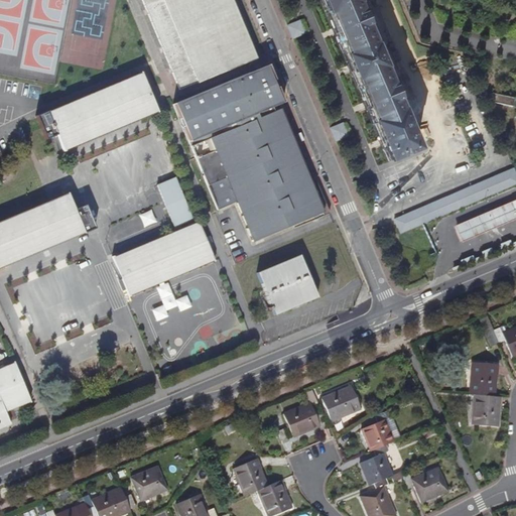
[(254,58),(230,0),(141,0),(178,90),(254,58)]
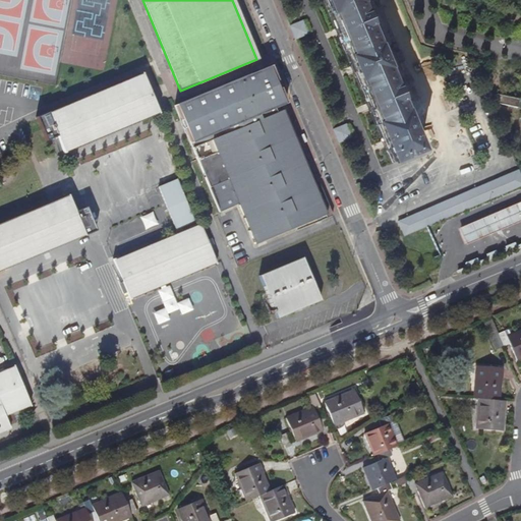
[(416,154),(352,0),(325,0),(393,164),(416,154)]
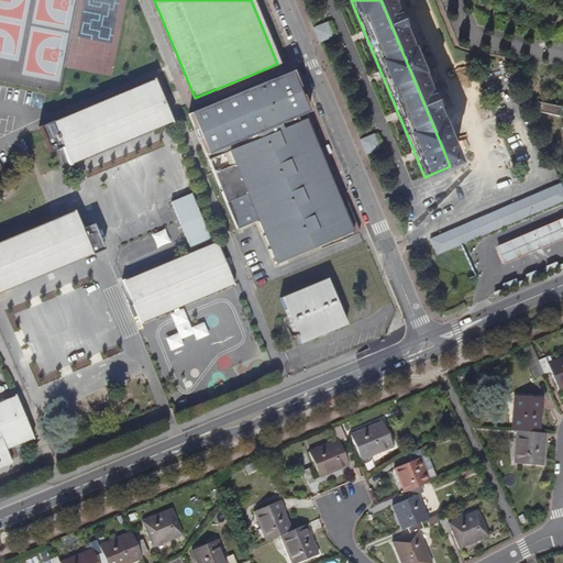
[(333,37),(328,24),(315,30),(320,44),(333,37)]
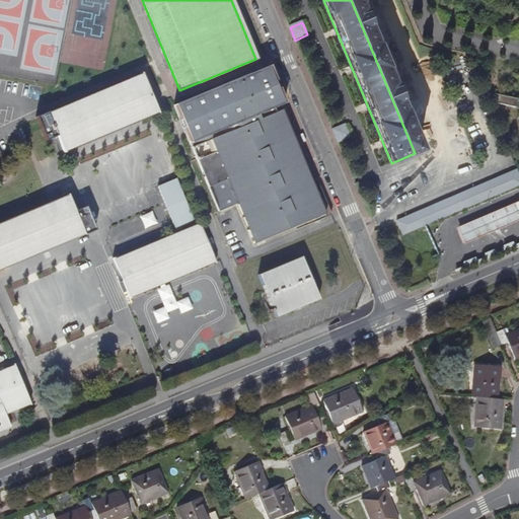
[(328,215),(268,66),(173,104),(217,211),(235,203),(251,243),(316,216),(317,220),(328,215)]
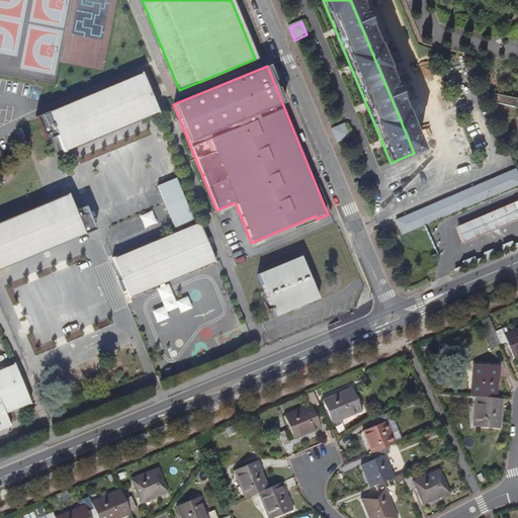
[(64,153),(158,114),(142,73),(48,111),(64,153)]
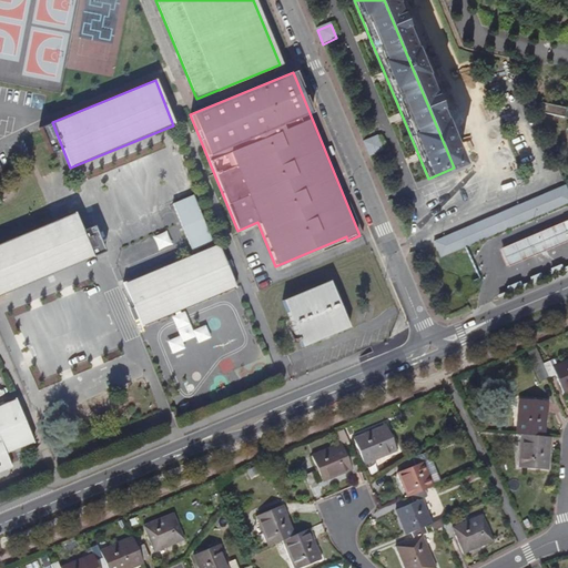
[(566,114),(567,108),(567,103),(544,98),(540,108),(566,114)]
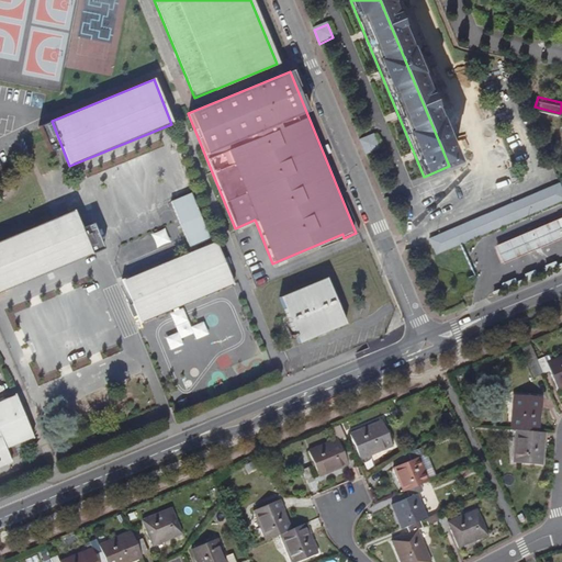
[(379,148),(373,135),(360,141),(366,154),(379,148)]
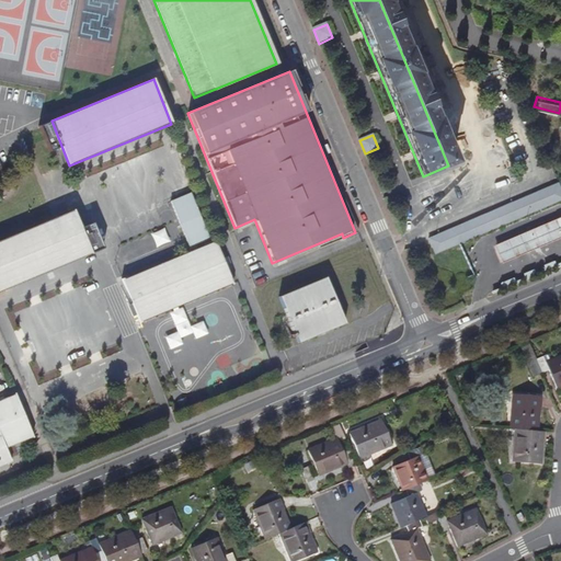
[(461,238),(560,195),(560,186),(558,178),(427,233),(434,249),(461,238)]
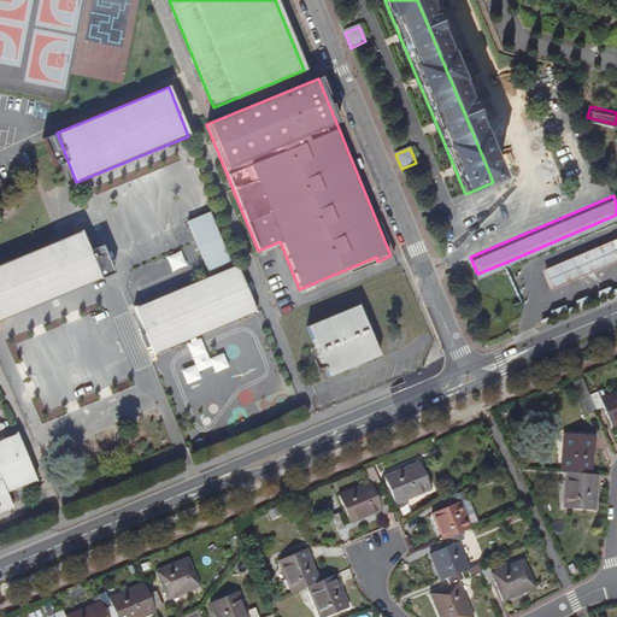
[(200,336),(257,313),(247,291),(253,288),(251,280),(244,283),(236,263),(215,271),(213,266),(229,260),(209,210),(186,218),(209,275),(135,304),(154,354),(186,342),(200,336)]
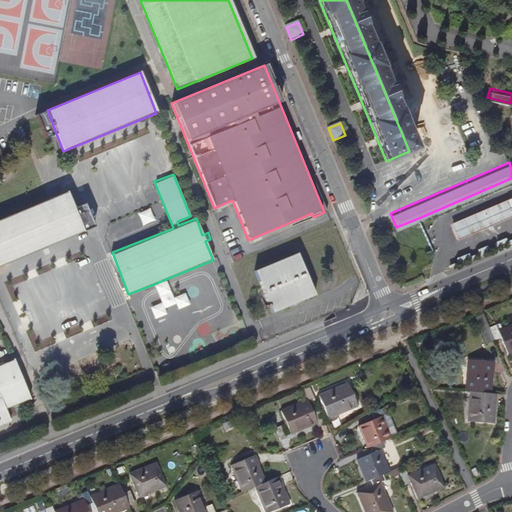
[(0,265),(84,232),(67,191),(0,217),(0,265)]
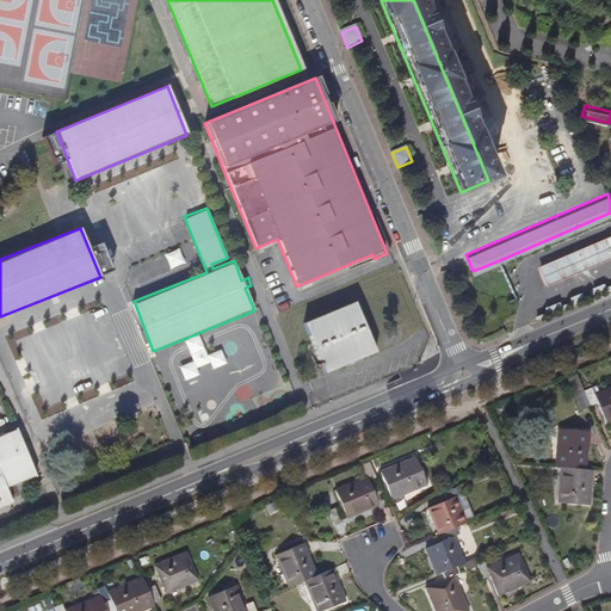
[(545,283),(610,254),(610,230),(537,263),(545,283)]
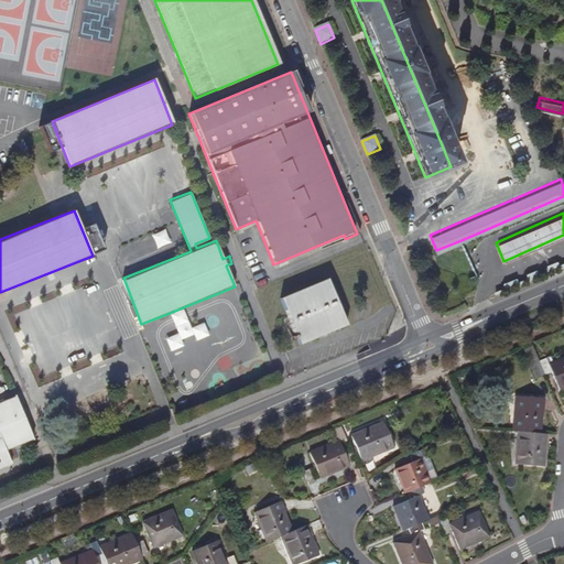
[(152,236),(156,249),(171,246),(166,231),(152,236)]
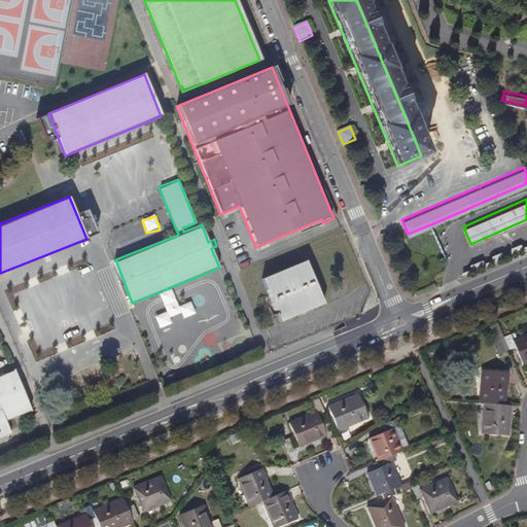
[(324,305),(307,261),(262,279),(281,323),(324,305)]
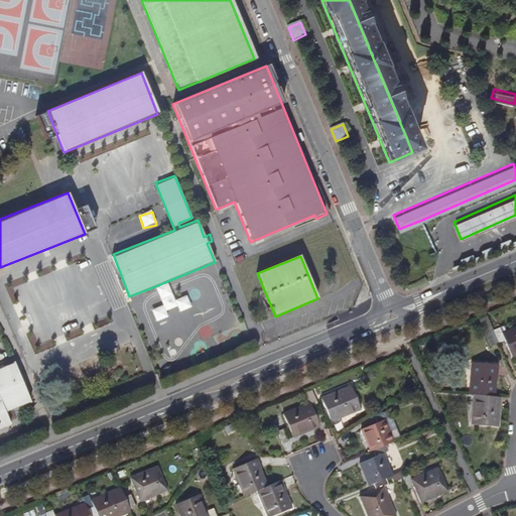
[(189,305),(182,288),(172,292),(167,281),(155,286),(160,297),(147,302),(154,320),(167,315),(165,309),(177,304),(179,309),(189,305)]
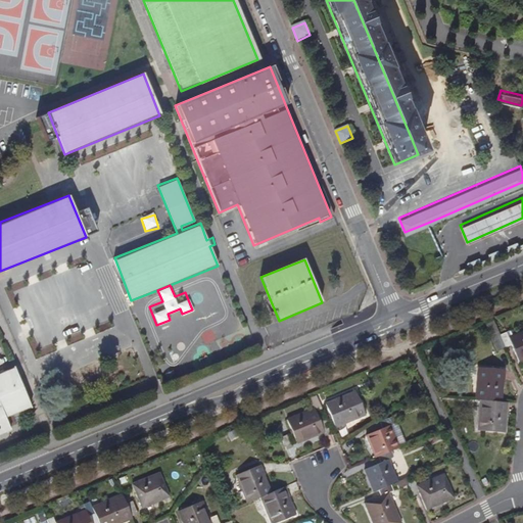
[(493,320),(486,323),(497,349),(505,346),(500,334),(493,320)]
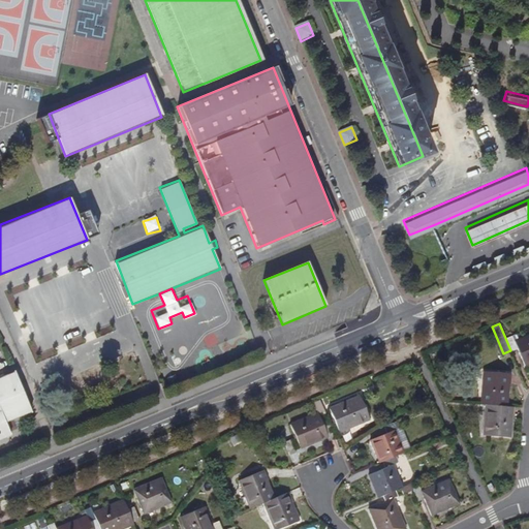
[(528,333),(514,340),(511,335),(505,338),(510,350),(517,347),(524,365),(528,362),(528,333)]
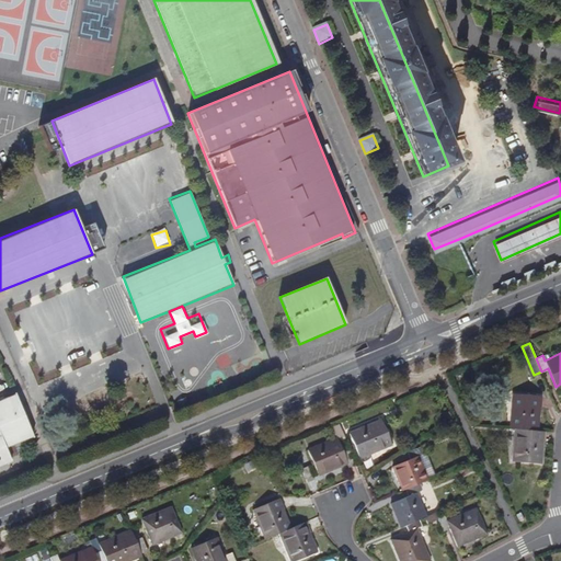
[(536,430),(538,395),(511,392),(508,427),(515,428),(536,430)]
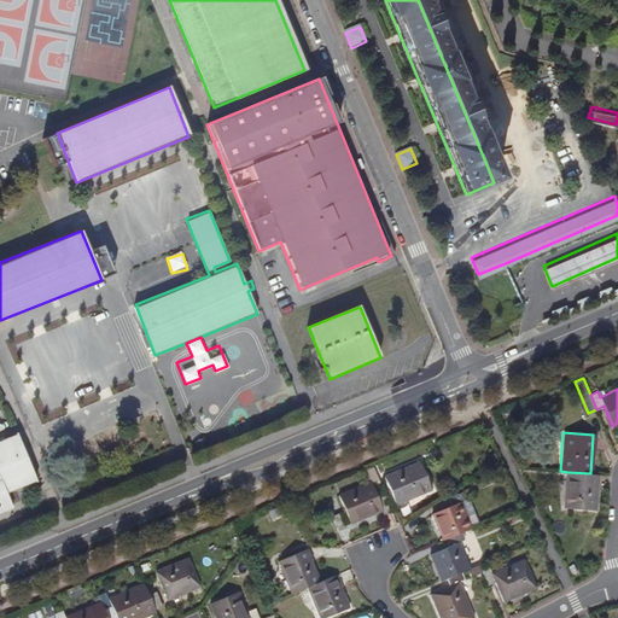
[(36,481),(18,436),(0,442),(0,513),(13,508),(11,505),(21,501),(16,489),(36,481)]
